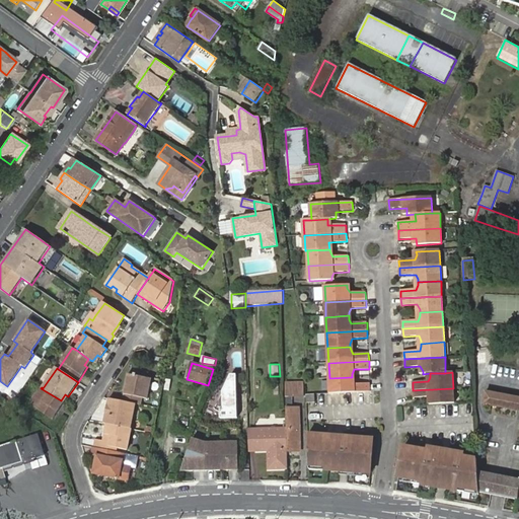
[(135,403),(140,404),(142,397),(147,398),(151,378),(128,374),(126,386),(130,387),(128,393),(125,392),(123,401),(135,403)]
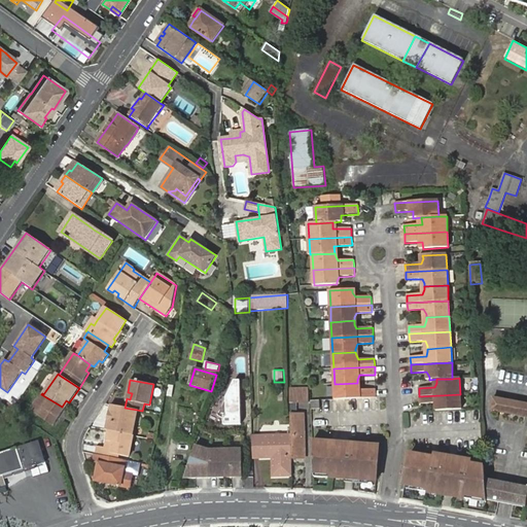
[(224,425),(242,425),(241,381),(235,381),(218,416),(224,419),(224,425)]
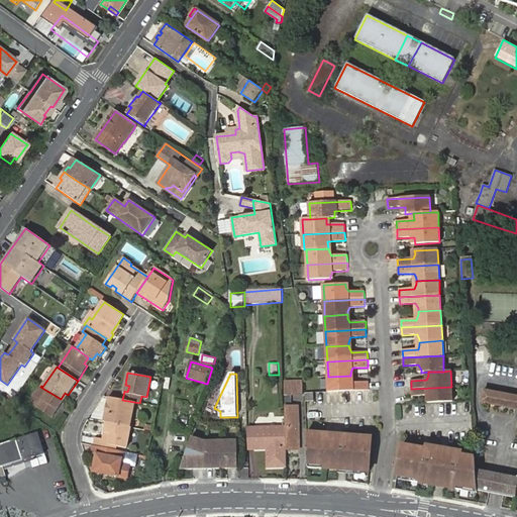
[(328,377),(328,392),(369,390),(369,382),(352,383),(350,379),(350,376),(328,377)]
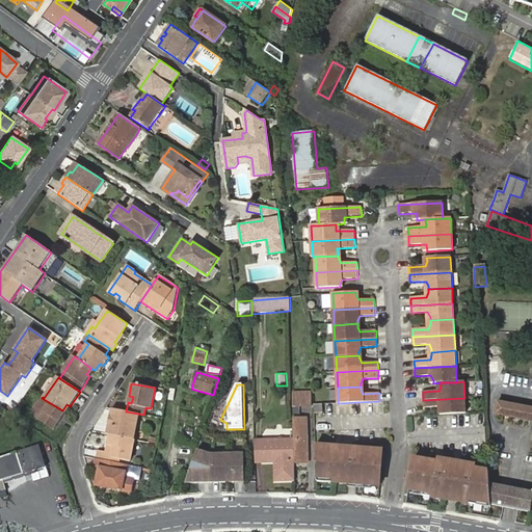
[(292,393),(293,406),(299,406),(312,406),(311,392),(292,393)]
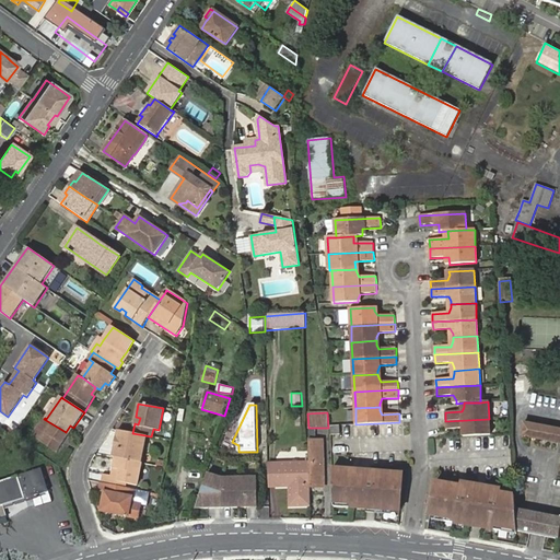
[(66,432),(44,419),(44,418),(32,435),(57,452),(61,445),(59,444),(67,433),(66,432)]
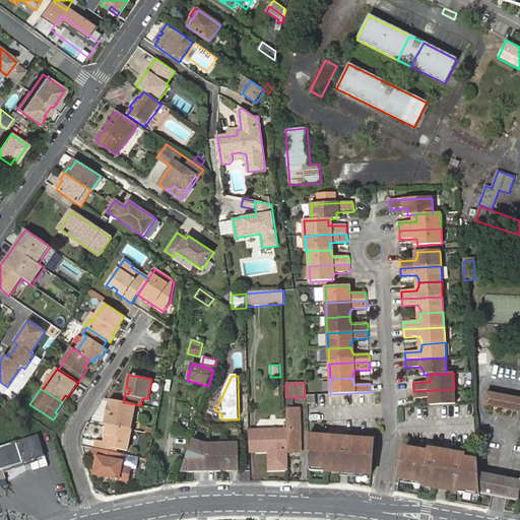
[(432,405),(455,404),(454,389),(413,391),(414,398),(430,398),(432,402),(432,405)]
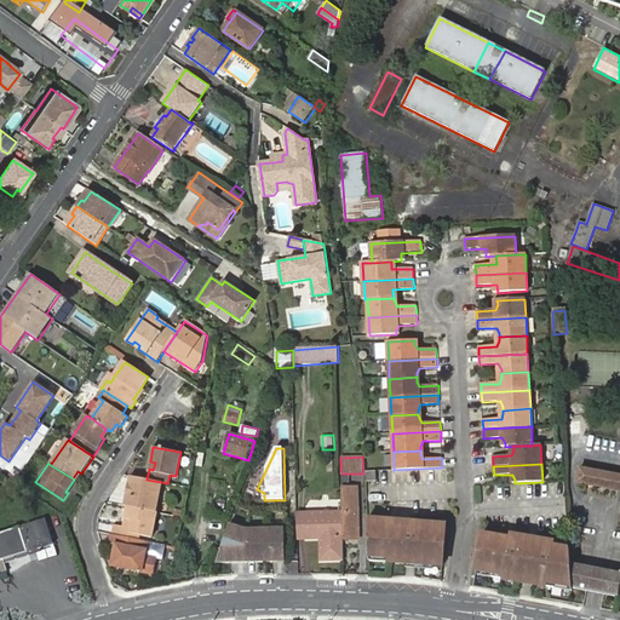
[(12,468),(9,476),(17,481),(22,472),(12,468)]
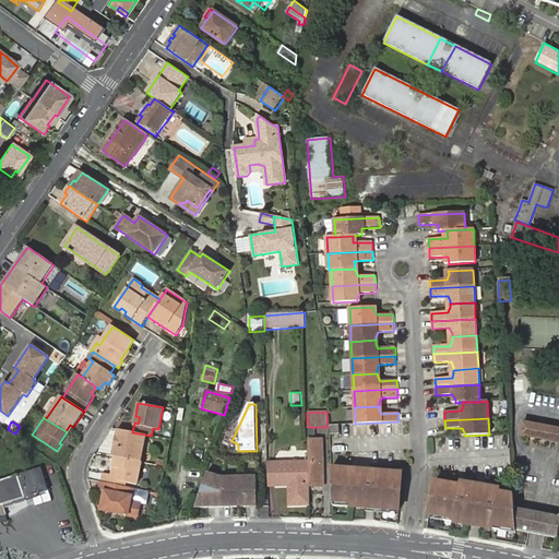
[(558,432),(558,429),(523,423),(521,436),(557,443),(558,432)]
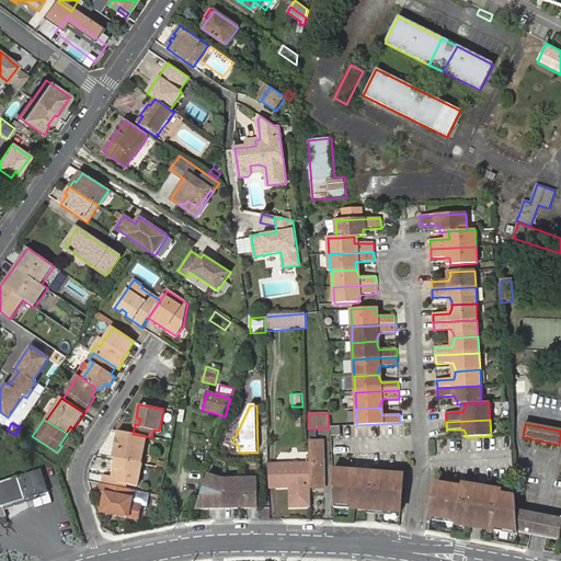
[(331,427),(331,436),(340,435),(339,426),(331,427)]
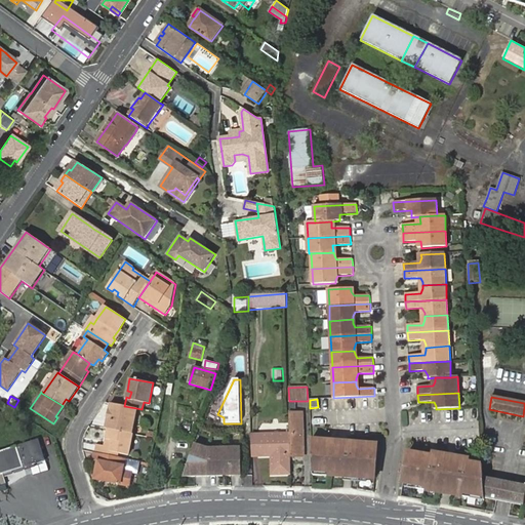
[(124,406),(111,403),(106,429),(109,429),(131,433),(136,408),(124,406)]
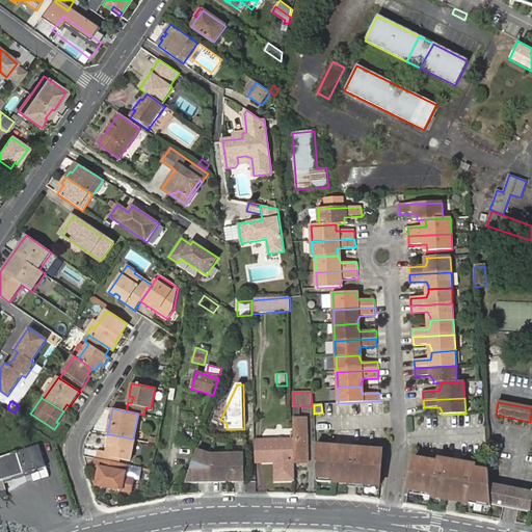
[(56,422),(58,423),(65,413),(63,411),(56,422)]
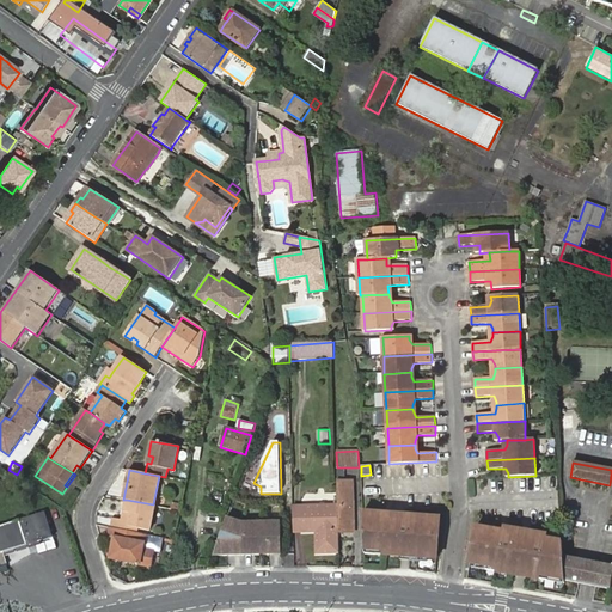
[(337,482),(340,532),(354,532),(353,482),(344,482),(337,482)]
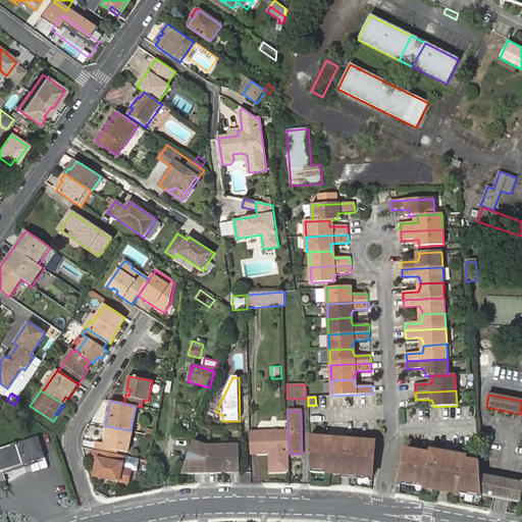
[(127,453),(133,431),(131,430),(108,426),(104,444),(96,441),(94,450),(116,454),(116,451),(127,453)]
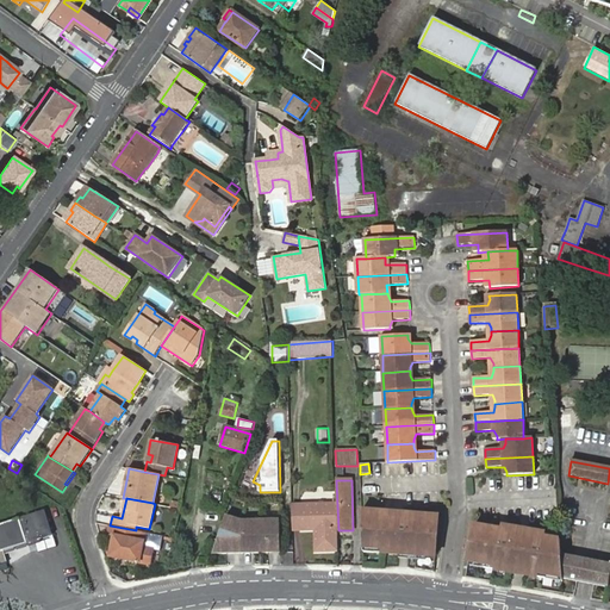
[(316,553),(338,552),(338,530),(337,504),(299,505),(300,530),(316,530),(316,553)]
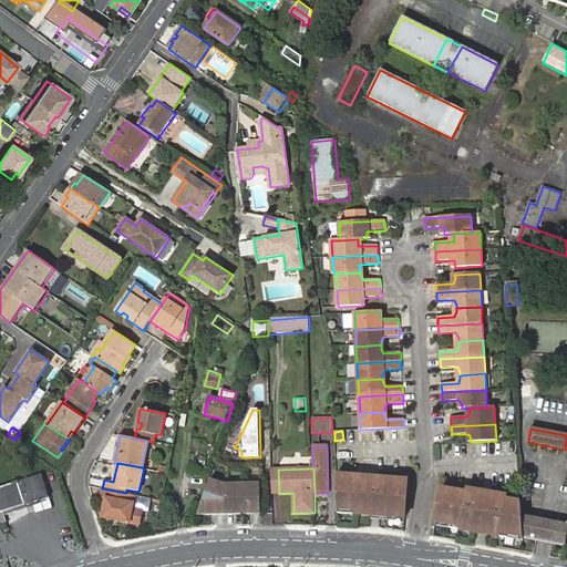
[(0,525),(6,524),(8,524),(4,513),(26,505),(50,496),(42,474),(18,482),(0,487),(0,525)]
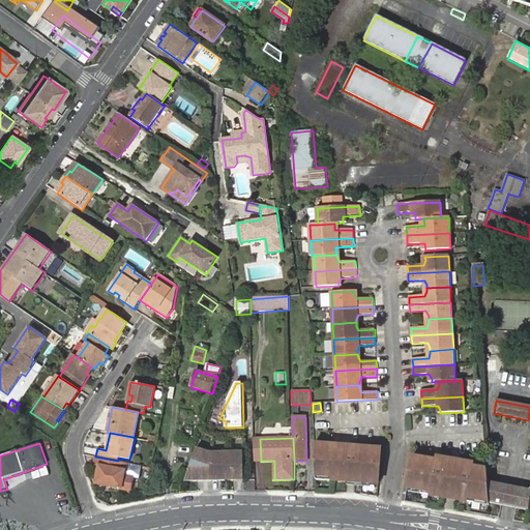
[(314,443),(315,448),(316,476),(331,477),(331,480),(348,482),(348,475),(355,476),(354,482),(363,483),(363,476),(371,477),(370,483),(379,484),(382,448),(314,443)]
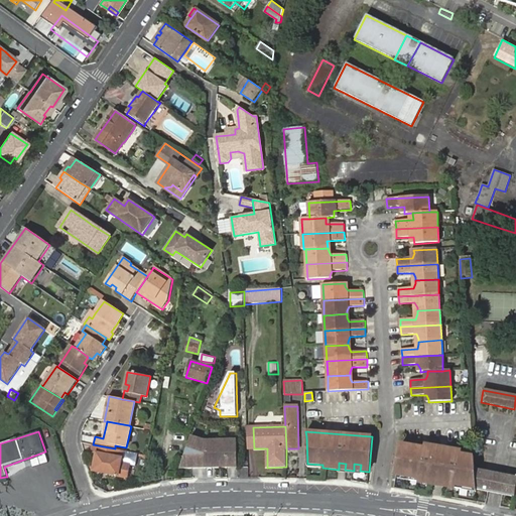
[(205,440),(190,436),(181,470),(185,470),(192,469),(192,467),(206,467),(205,440)]
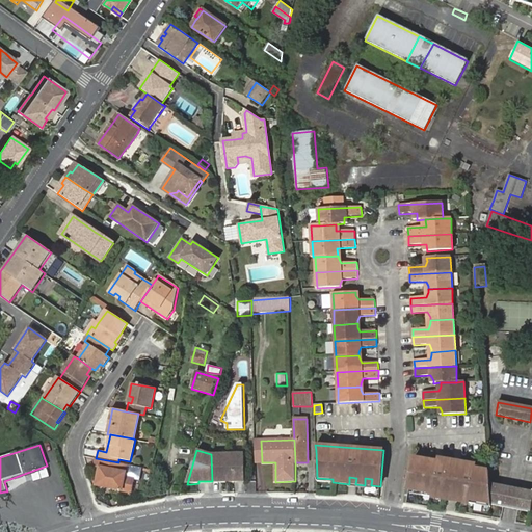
[(245,453),(228,454),(229,483),(235,482),(235,480),(245,480),(245,453)]
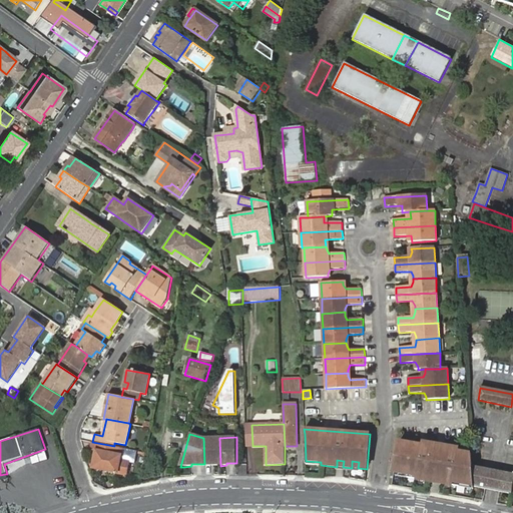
[(219,438),(203,438),(204,464),(214,463),(214,466),(220,466),(219,438)]
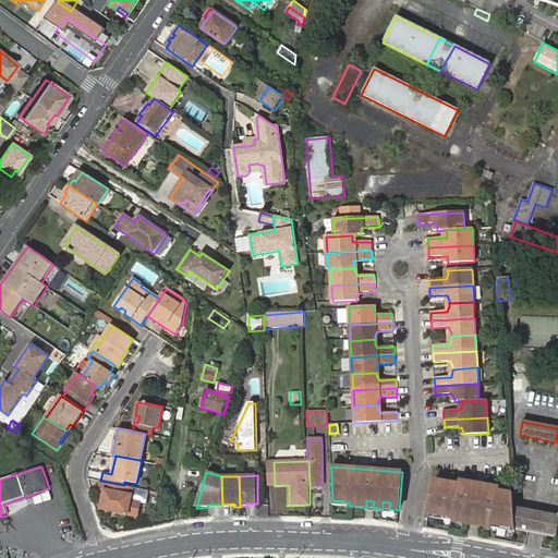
[(130,500),(133,487),(124,485),(100,481),(99,489),(105,489),(101,506),(104,509),(110,510),(110,508),(117,509),(117,511),(136,516),(140,502),(130,500)]
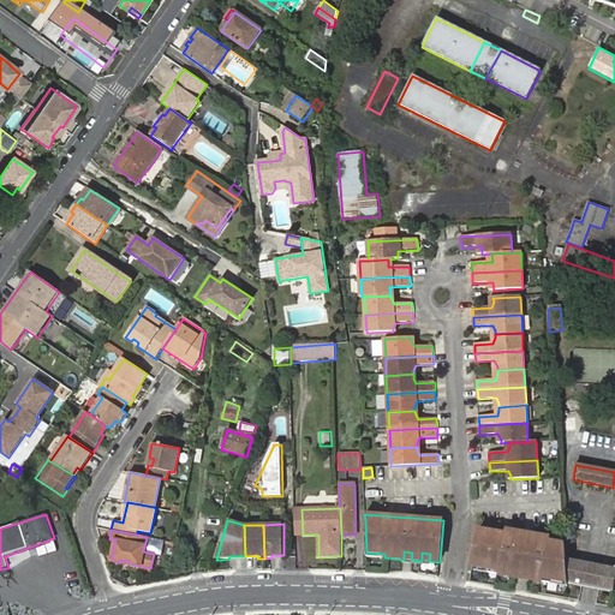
[(568,583),(565,544),(550,542),(551,538),(532,535),(531,544),(524,543),(525,533),(507,531),(506,535),(478,530),(472,566),(475,567),(500,571),(499,574),(514,578),(515,571),(529,573),(527,580),(543,583),(544,579),(568,583)]
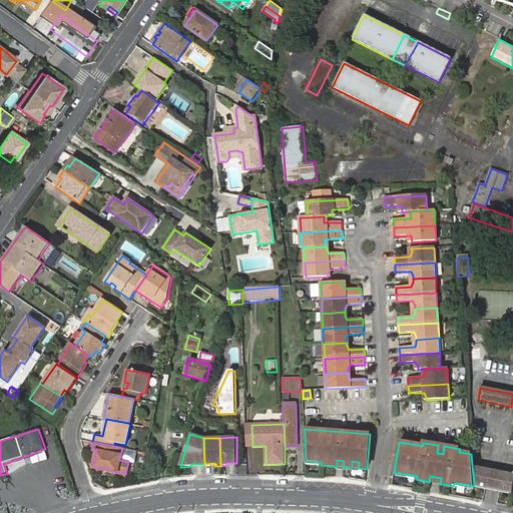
[(490,469),(472,466),(474,486),(474,487),(486,489),(490,469)]
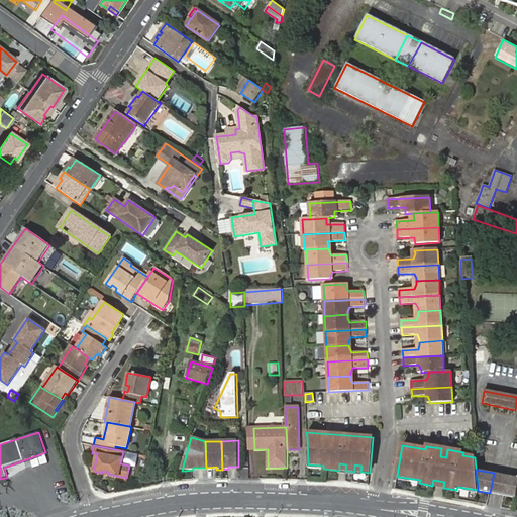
[(499,475),(494,473),(490,493),(496,494),(503,496),(507,476),(499,475)]
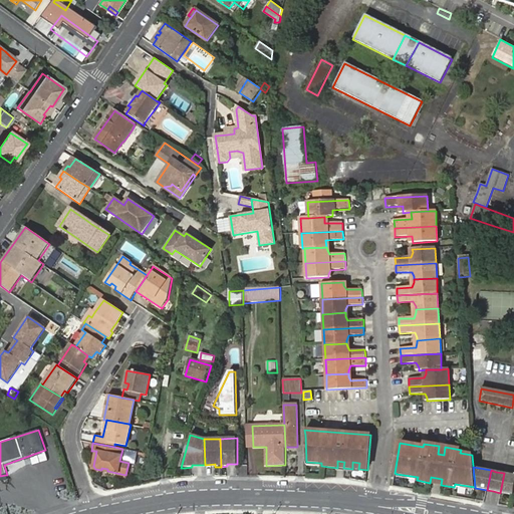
[(513,488),(513,475),(504,473),(500,493),(513,495),(513,488)]
